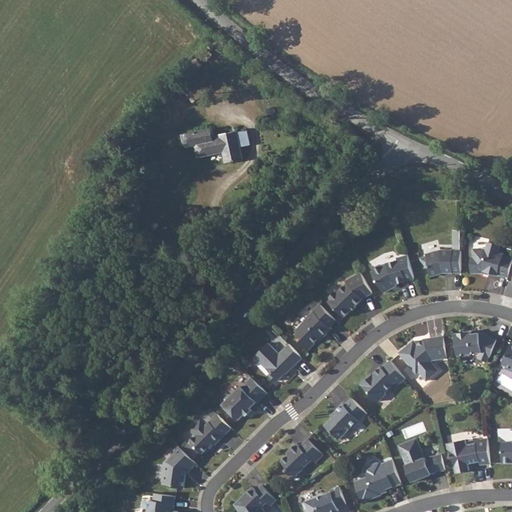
[(211,128),(181,136),(183,146),(188,149),(195,148),(198,160),(222,154),(225,165),(245,160),(241,147),(250,145),(247,131),(238,133),(237,130),(220,134),(221,137),(214,138),(211,128)]
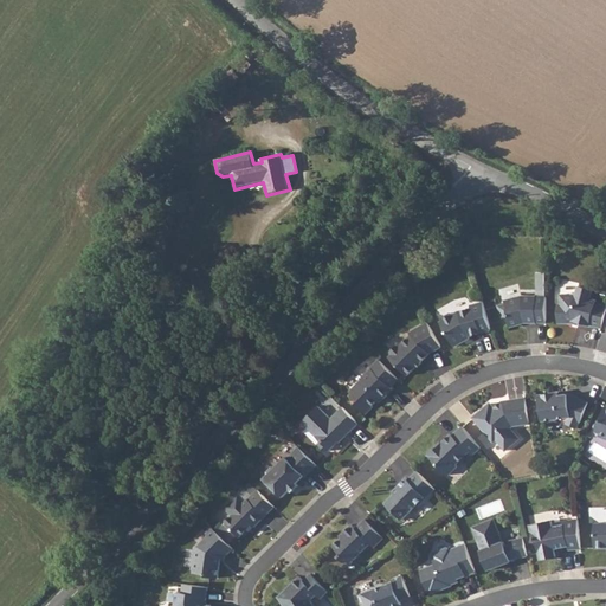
[(593,290),(579,287),(577,294),(561,294),(561,303),(559,303),(559,323),(573,323),(573,321),(579,322),(590,326),(591,324),(603,328),(605,314),(605,308),(595,305),(597,300),(591,298),(593,290)]
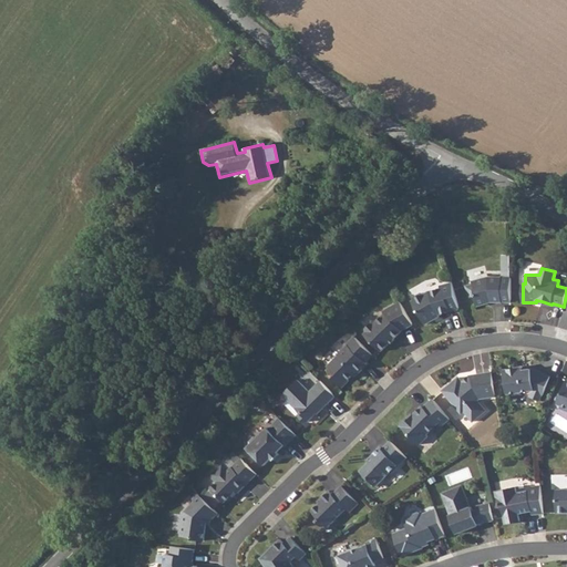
[(512,277),(488,277),(472,281),(473,284),(466,286),(470,297),(474,296),(477,306),(492,301),(512,301),(512,277)]
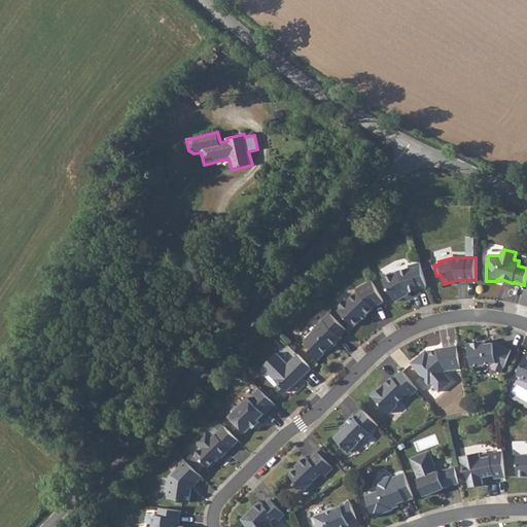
[(427,287),(420,262),(409,266),(410,268),(399,271),(395,273),(392,272),(386,276),(384,279),(383,280),(395,302),(403,296),(405,294),(408,292),(427,287)]
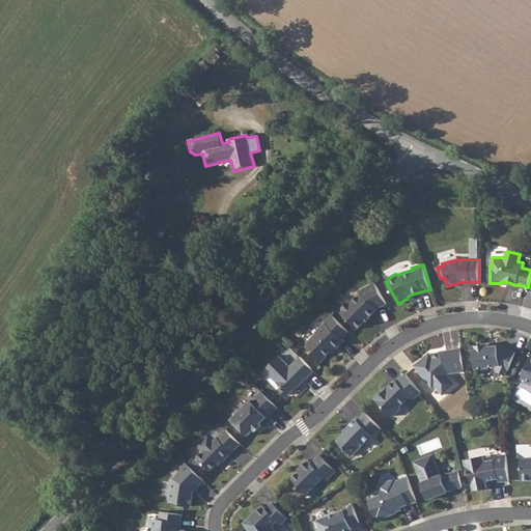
[(376,309),(387,304),(375,282),(359,291),(361,294),(352,303),(348,303),(343,307),(343,311),(341,313),(358,329),(365,320),(364,320),(368,316),(369,317),(376,309)]
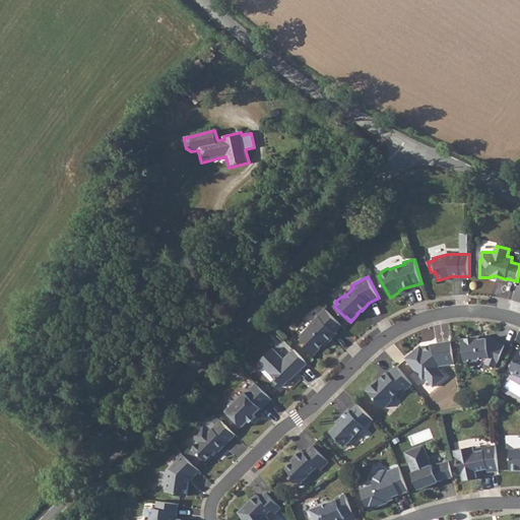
[(342,326),(325,309),(318,316),(319,316),(310,325),(311,326),(301,336),(309,344),(306,347),(314,355),(321,349),(320,348),(324,343),(328,339),(332,339),(337,334),(335,332),(342,326)]
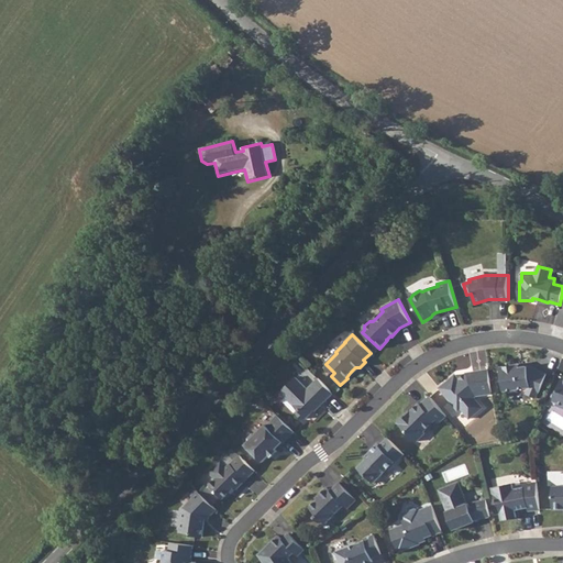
[(519,364),(500,367),(505,392),(526,388),(528,390),(527,394),(537,398),(538,393),(539,393),(547,374),(528,366),(519,367),(519,364)]
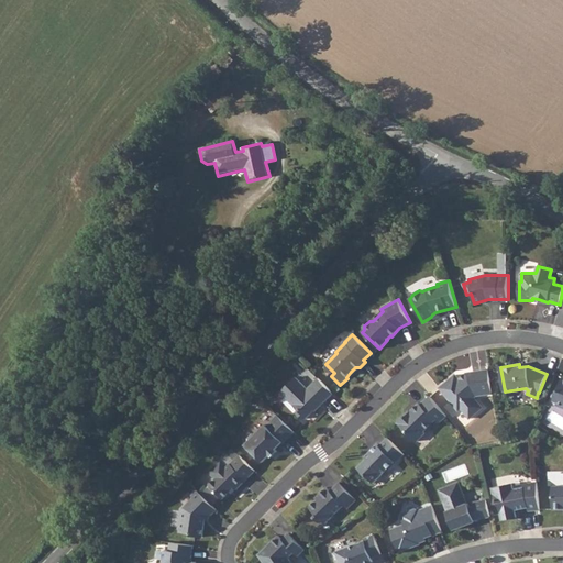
[(493,394),(489,370),(466,373),(466,376),(461,382),(455,375),(440,388),(455,407),(457,405),(470,419),(483,408),(475,398),(476,396),(493,394)]
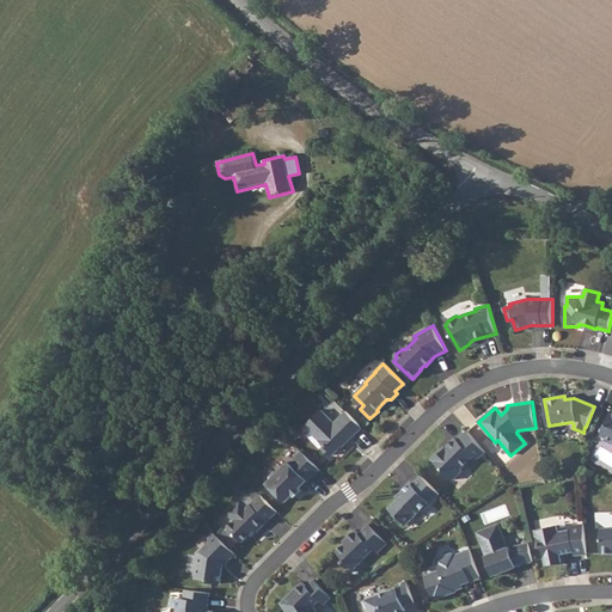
[(343,447),(362,428),(347,411),(335,423),(322,410),(305,427),(325,446),(322,448),(329,456),(332,456),(342,446),(343,447)]
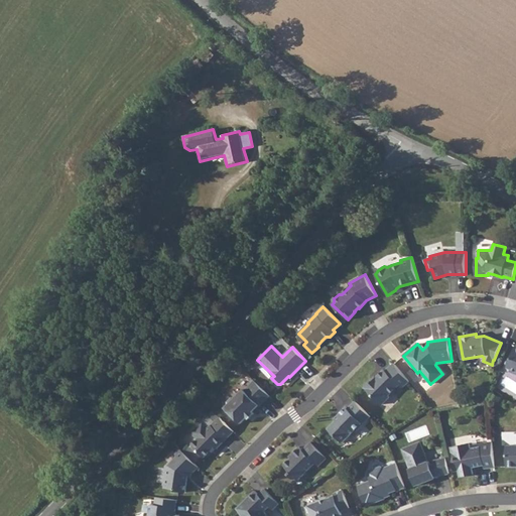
[(396,383),(405,376),(394,363),(386,370),(385,369),(372,380),(370,379),(363,385),(371,394),(371,398),(376,403),(379,404),(387,397),(388,394),(398,385),(396,383)]
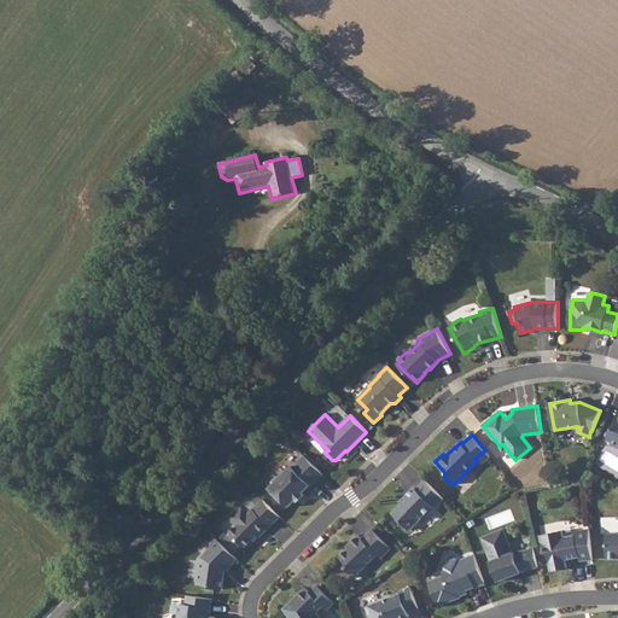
[(324,474),(304,455),(293,467),(292,466),(283,476),(278,476),(273,481),(273,485),(269,488),(289,507),(297,500),(298,501),(305,495),(303,493),(310,485),(312,487),(324,474)]
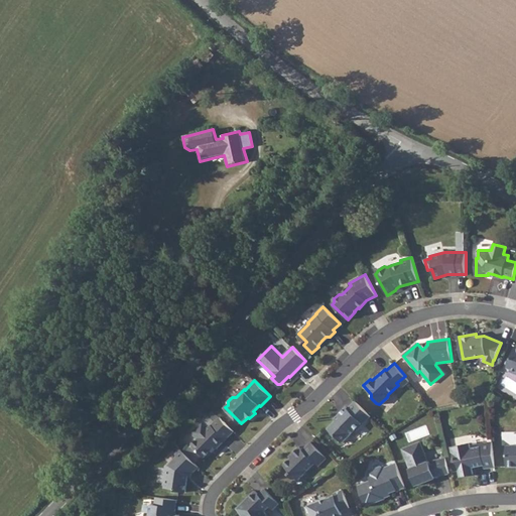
[(371,416),(356,401),(348,408),(347,407),(339,415),(340,416),(328,428),(342,442),(355,430),(356,432),(371,416)]
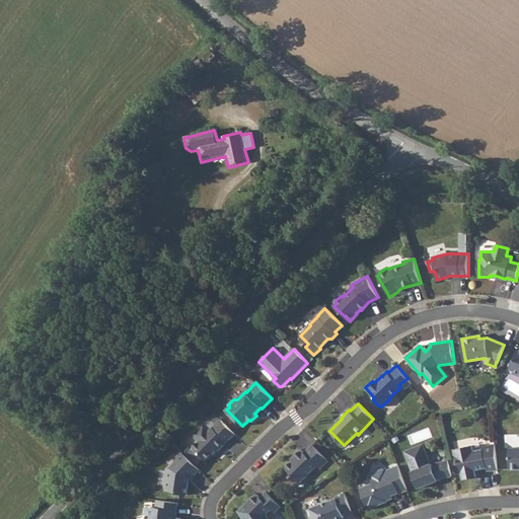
[(236,434),(221,420),(211,430),(205,424),(193,436),(199,441),(194,447),(204,458),(208,458),(216,449),(218,451),(236,434)]
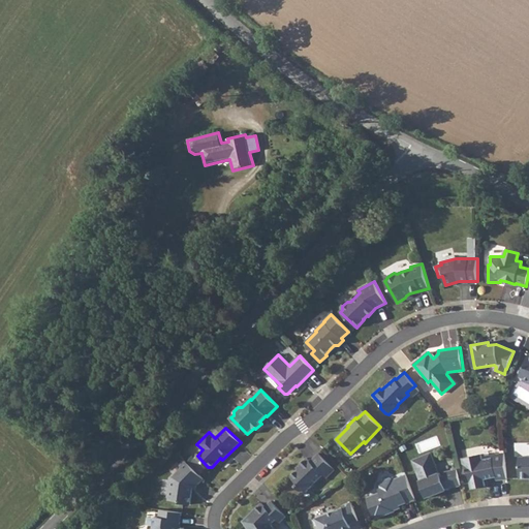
[(481,454),(471,456),(472,462),(464,464),(466,473),(469,475),(472,489),(486,486),(484,478),(496,476),(497,479),(507,478),(505,453),(496,454),(493,458),(483,460),(481,454)]
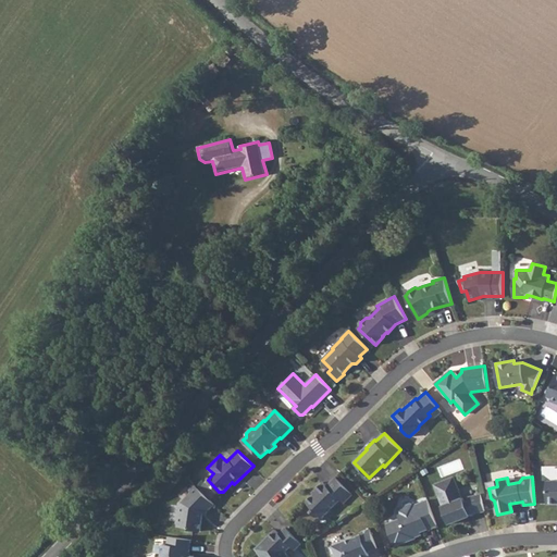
[(353,494),(336,478),(327,485),(323,482),(317,490),(318,491),(307,502),(313,509),(311,511),(320,520),(341,499),(344,504),(353,494)]
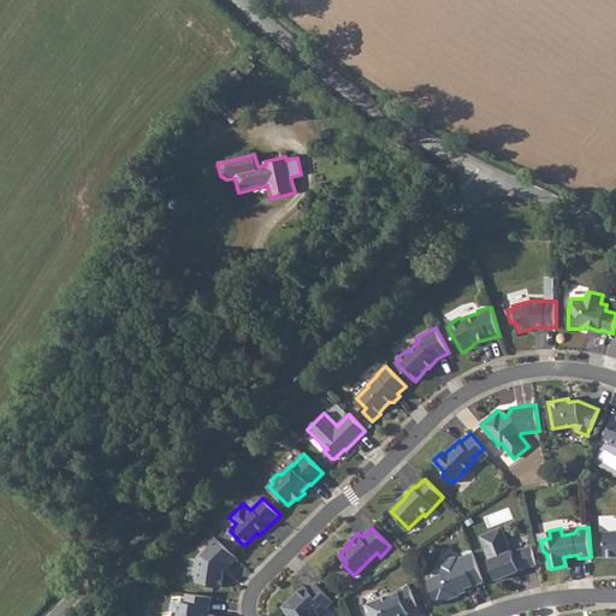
[(537,566),(533,548),(519,550),(520,555),(514,556),(513,551),(511,551),(502,528),(481,537),(490,560),(489,561),(497,580),(520,570),(520,569),(537,566)]
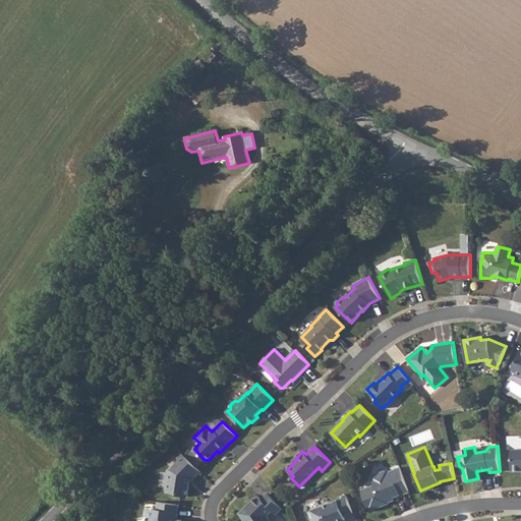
[(520,449),(512,450),(512,471),(520,470),(520,449)]
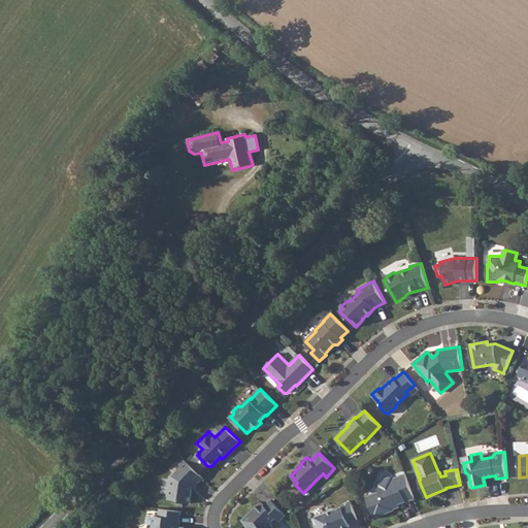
[(203,477),(186,460),(180,464),(183,466),(172,475),(172,476),(170,477),(168,496),(169,498),(169,499),(179,500),(179,502),(190,503),(193,486),(196,483),(197,484),(203,477)]
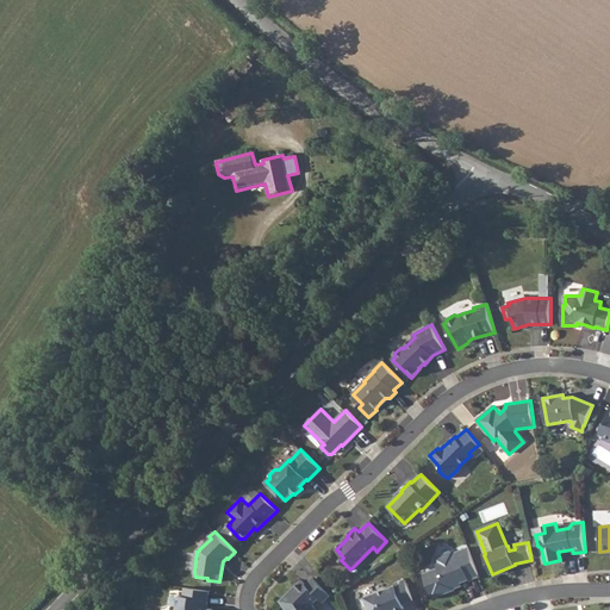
[(479,576),(468,547),(455,553),(452,551),(437,556),(436,560),(439,568),(423,574),(433,597),(434,598),(455,589),(456,587),(455,585),(479,576)]
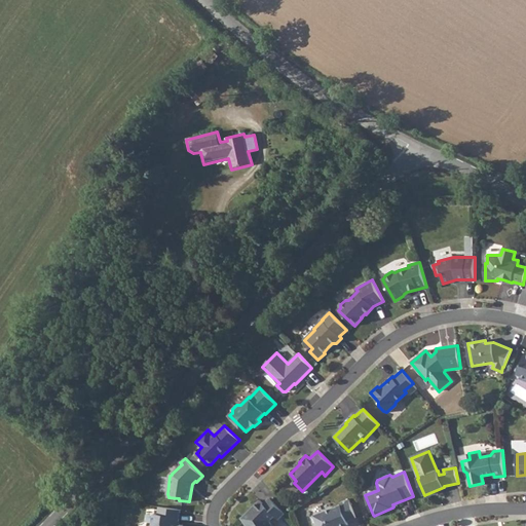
[(261,500),(249,512),(251,514),(243,520),(248,525),(272,525),(269,521),(275,516),(278,519),(285,513),(270,498),(264,503),(261,500)]
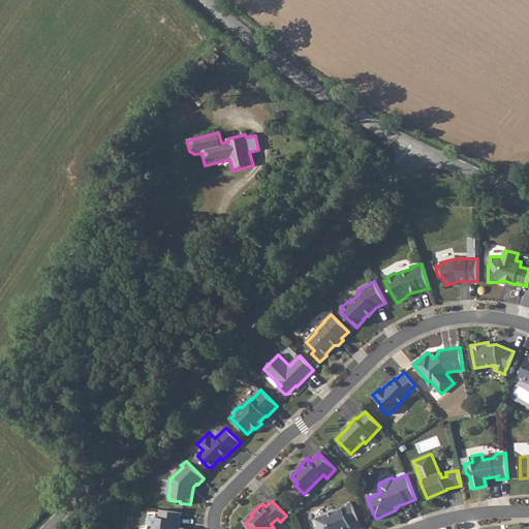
[(315,519),(319,528),(345,528),(351,527),(349,524),(359,521),(351,502),(342,505),(343,507),(315,519)]
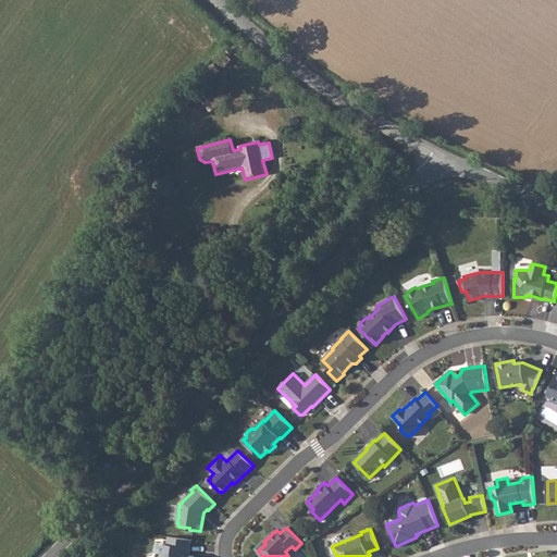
[(189,540),(166,536),(165,544),(160,543),(159,556),(155,556),(190,556),(190,555),(188,556),(186,556),(185,556),(184,554),(185,552),(187,552),(189,540)]
